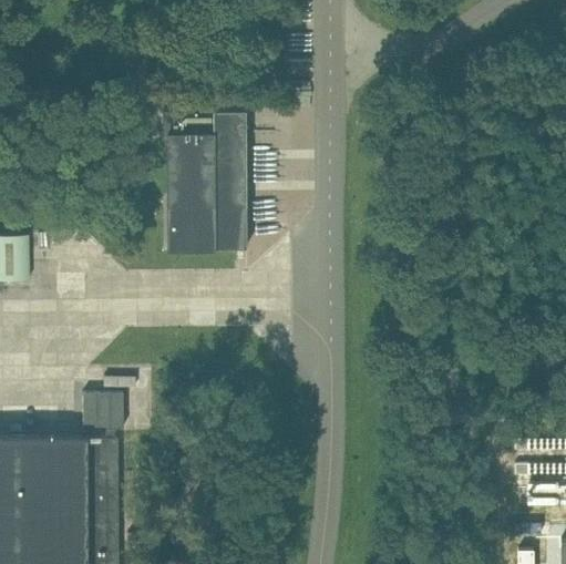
[(215,249),(215,248),(247,248),(246,136),(246,111),(215,111),(214,110),(165,110),(165,135),(167,135),(168,200),(168,249),(215,249)]
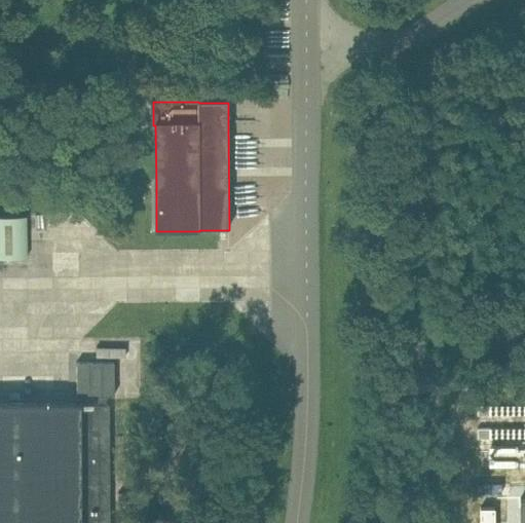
[(0,259),(28,260),(28,218),(0,218),(0,259)]
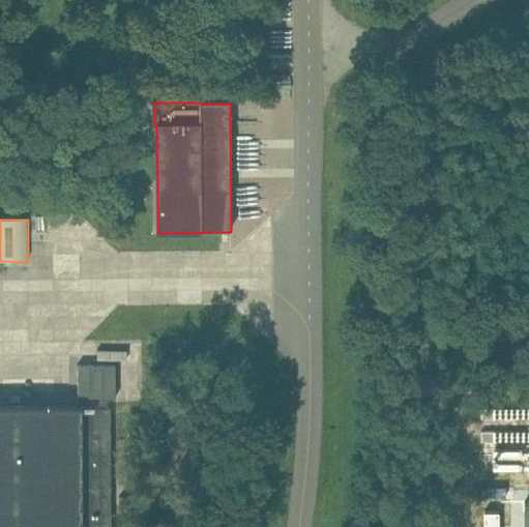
[(126,348),(109,348),(109,362),(127,362),(126,348)]
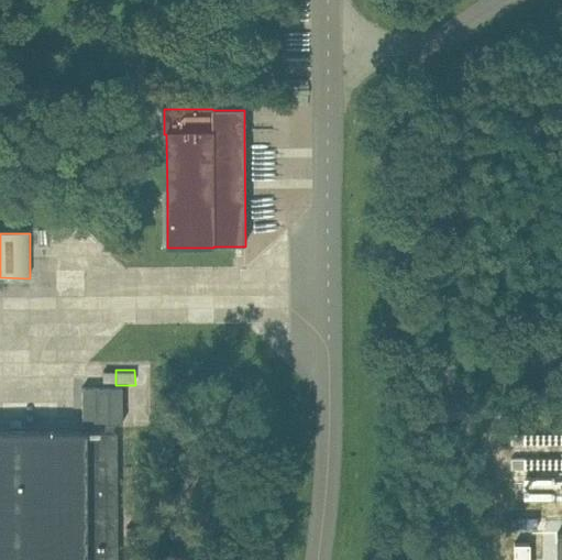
[(117,559),(117,435),(112,435),(112,426),(136,426),(136,388),(83,388),(84,426),(107,426),(107,435),(0,436),(0,559),(117,559)]
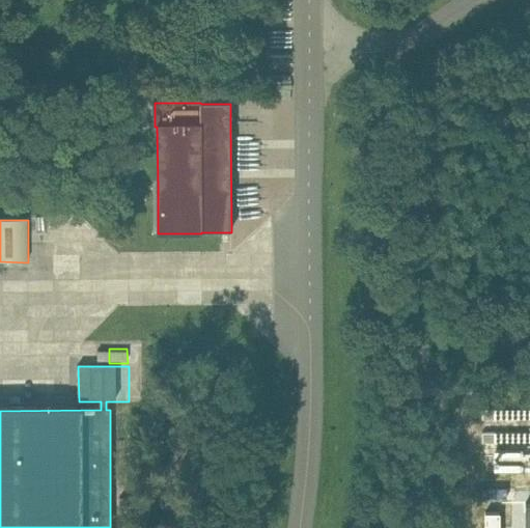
[(500,527),(501,516),(485,516),(485,527),(500,527)]
